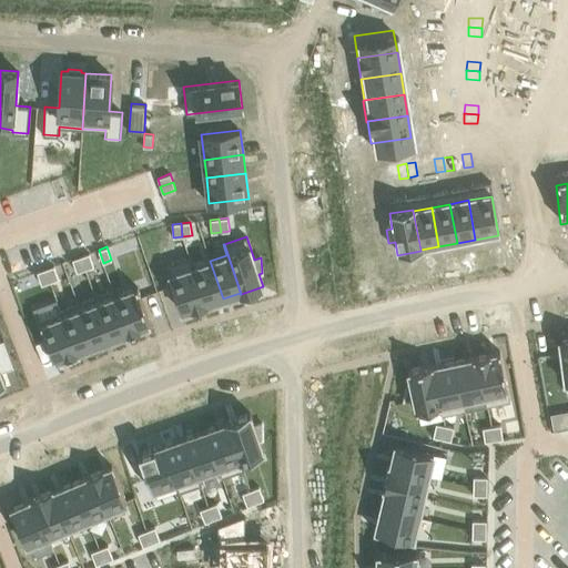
[(89,253),(81,256),(85,269),(94,266),(89,253)]
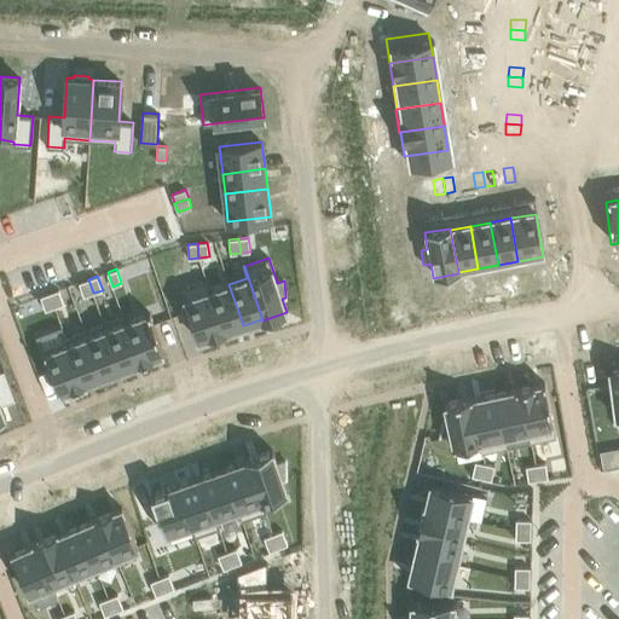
[(88,279),(79,283),(84,296),(93,293),(88,279)]
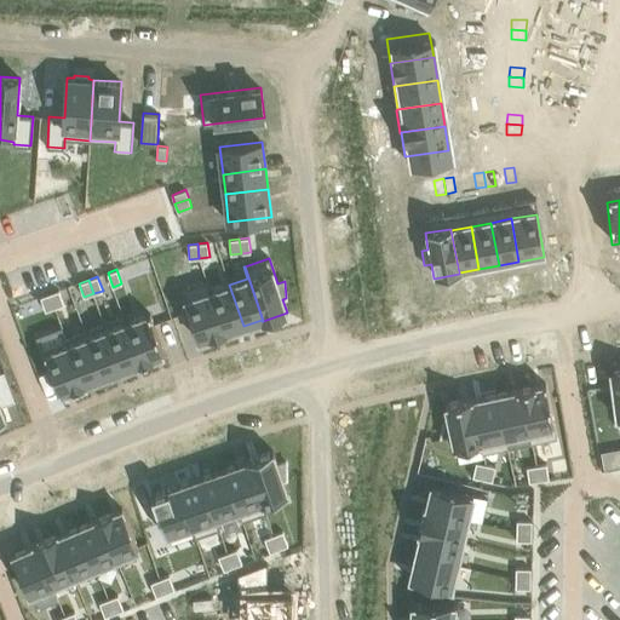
[(206,280),(182,288),(199,340),(224,332),(206,280)]
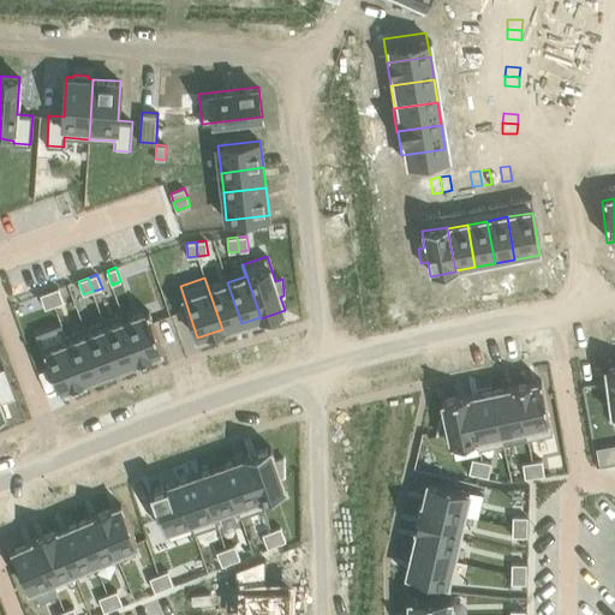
[(206,278),(204,278),(222,329),(242,323),(227,282),(209,288),(206,278)]
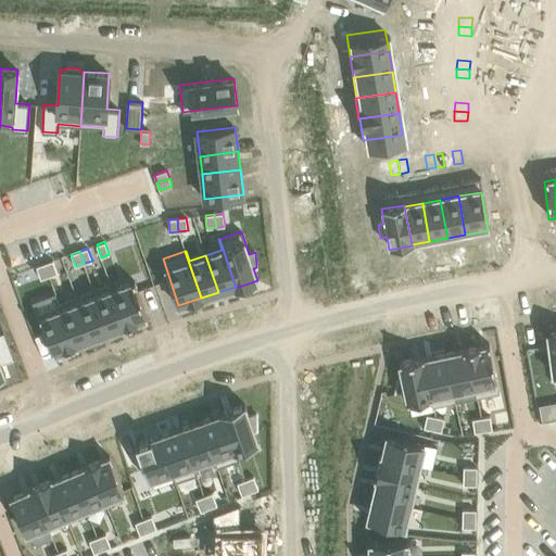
[(53,260),(45,263),(49,276),(58,273),(53,260)]
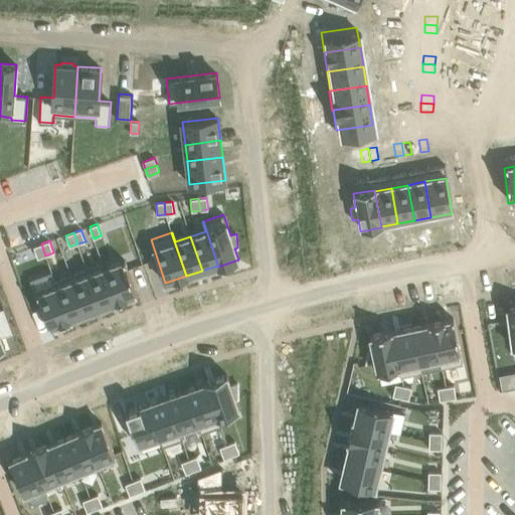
[(41,243),(33,246),(38,258),(45,255),(41,243)]
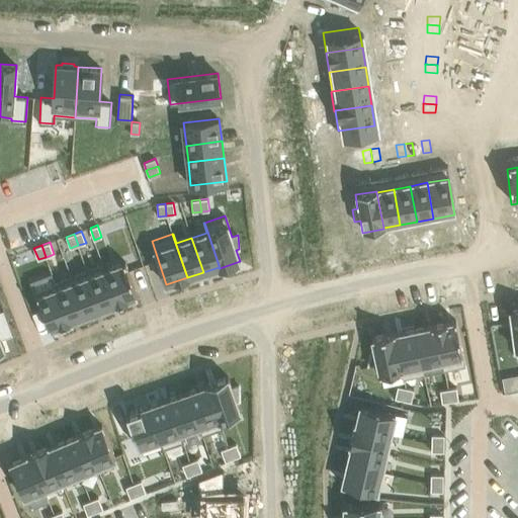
[(104,264),(103,264),(117,303),(139,295),(125,261),(106,269),(104,264)]
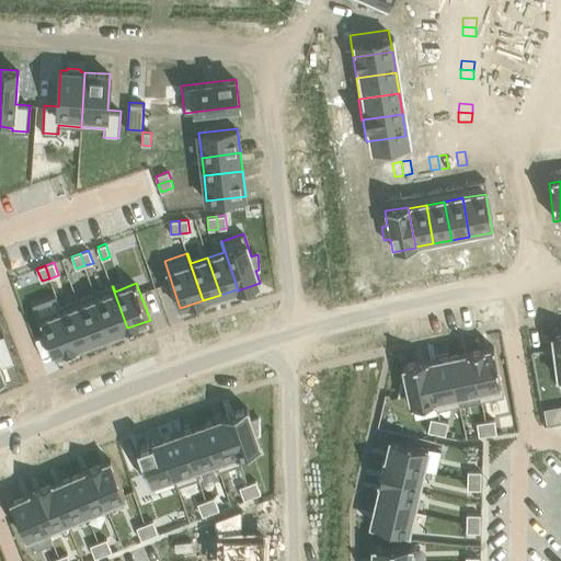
[(112,286),(94,293),(111,334),(127,328),(112,286)]
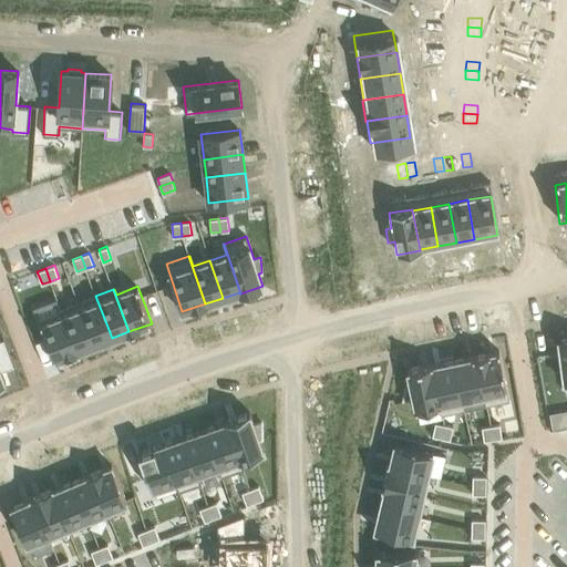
[(95,296),(79,302),(94,344),(112,338),(95,296)]
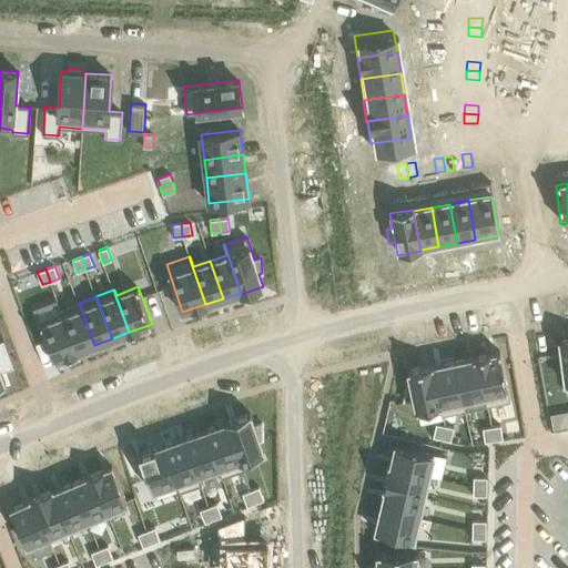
[(79,303),(61,310),(77,352),(94,345),(79,303)]
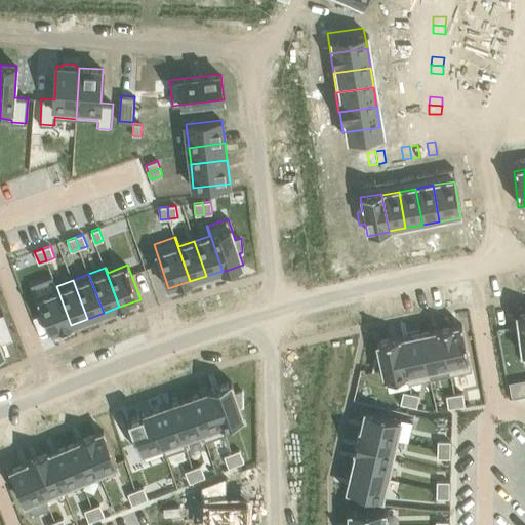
[(57,291),(38,299),(50,333),(71,325),(56,286),(55,287),(57,291)]
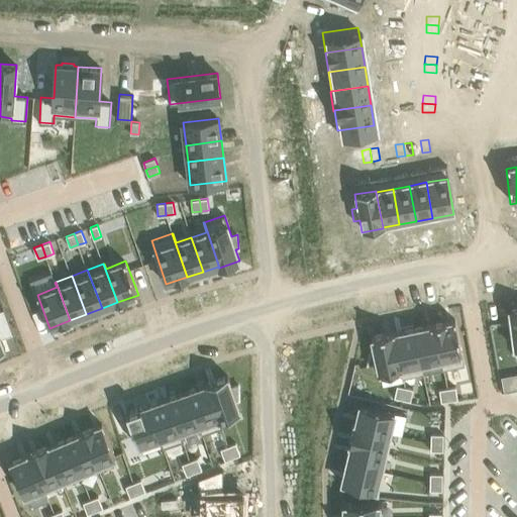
[(455,319),(434,324),(443,369),(464,365),(455,319)]
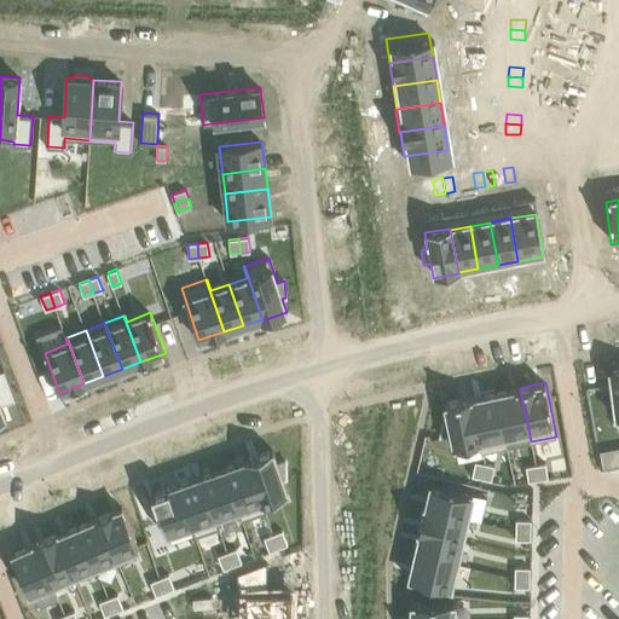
[(520,388),(496,393),(507,446),(508,446),(505,435),(527,431),(530,441),(531,441),(520,388)]
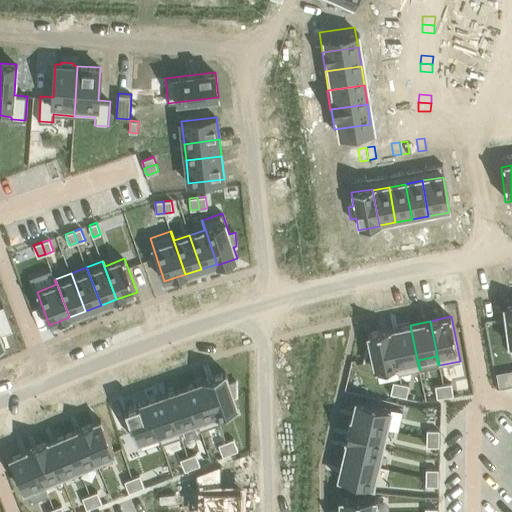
[(390,328),(399,374),(419,370),(419,369),(410,325),(391,329),(390,328)]
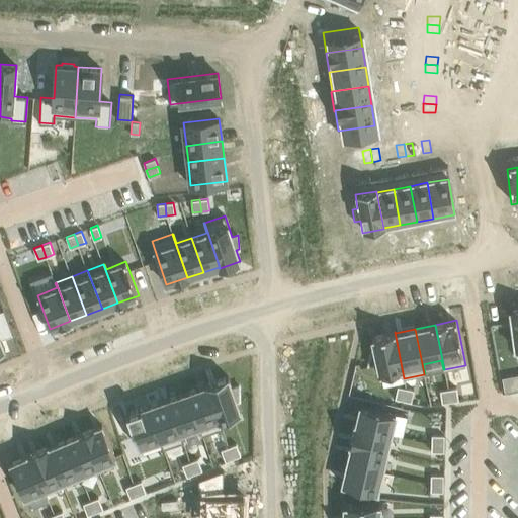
[(371,349),(368,364),(377,362),(379,374),(401,370),(403,378),(404,378),(395,332),(394,332),(372,337),(374,349),(371,349)]
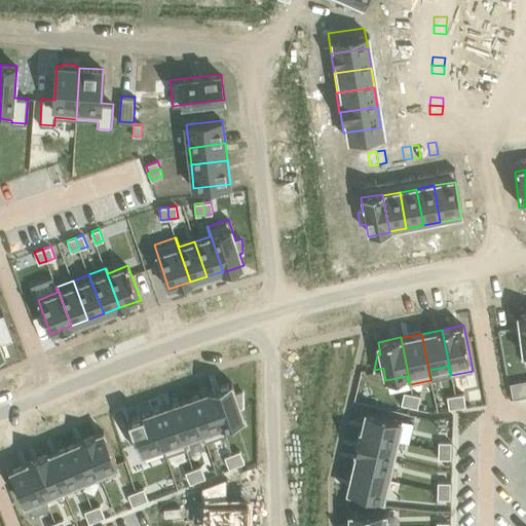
[(231,382),(210,389),(226,435),(224,426),(245,419),(240,407),(243,406),(242,391),(235,393),(231,382)]
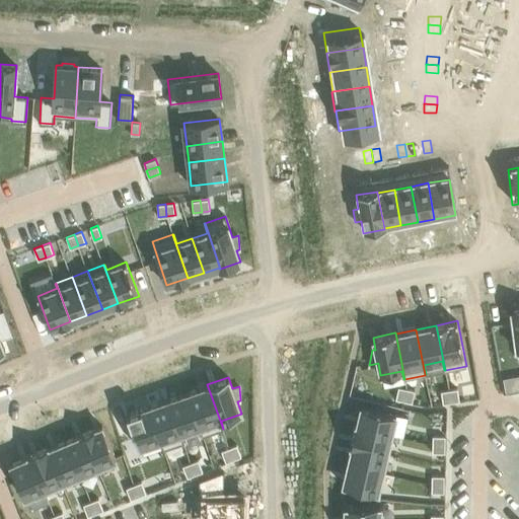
[(206,386),(188,392),(203,436),(223,429),(207,384),(206,384),(206,386)]
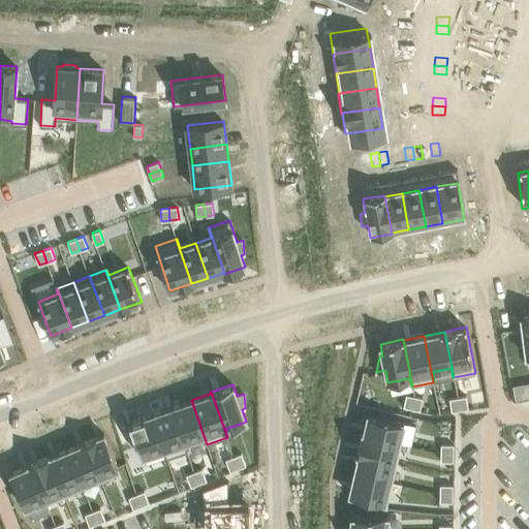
[(406,394),(403,406),(411,408),(414,396),(406,394)]
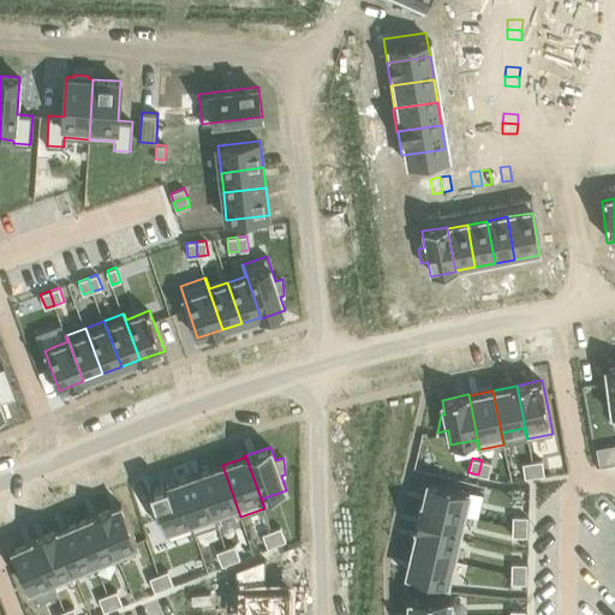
[(482,460),(478,475),(488,477),(491,463),(482,460)]
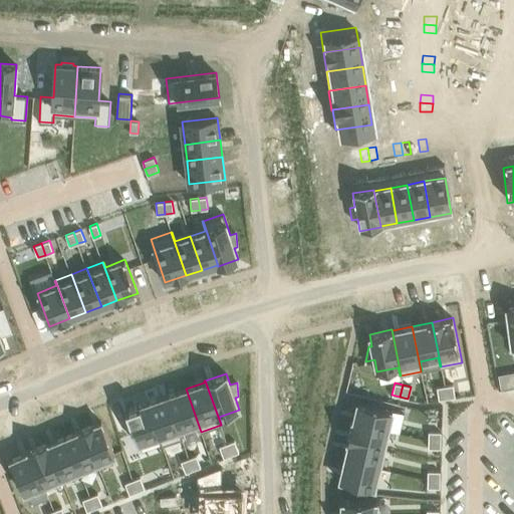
[(453,384),(445,386),(447,398),(455,397),(453,384)]
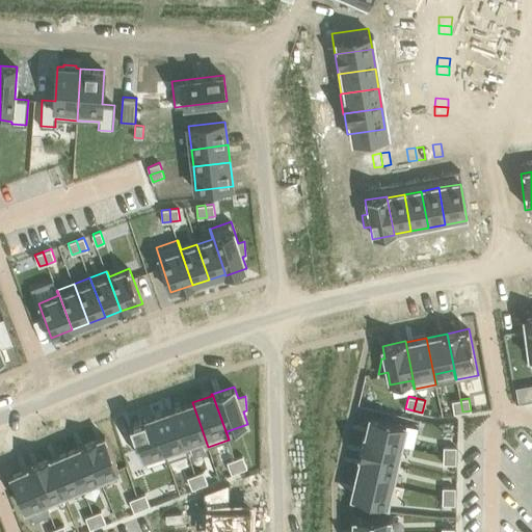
[(460,399),(452,400),(454,414),(462,411),(460,399)]
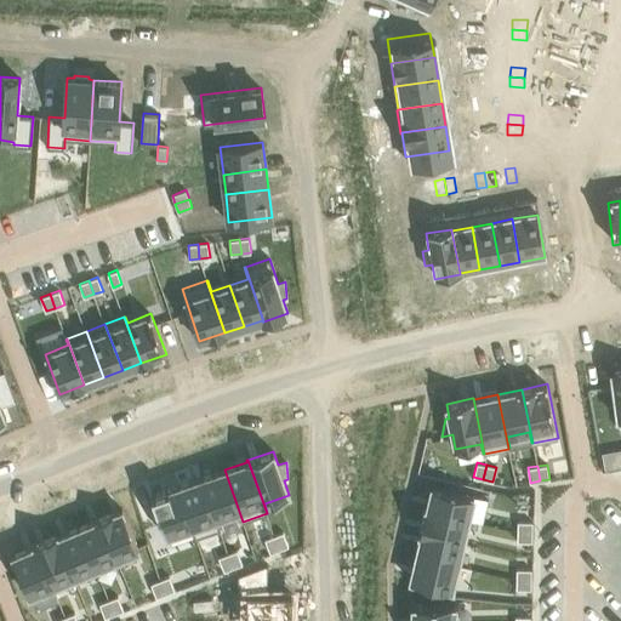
[(224,469),(201,478),(220,530),(221,529),(217,518),(238,511),(241,522),(243,522),(224,469)]
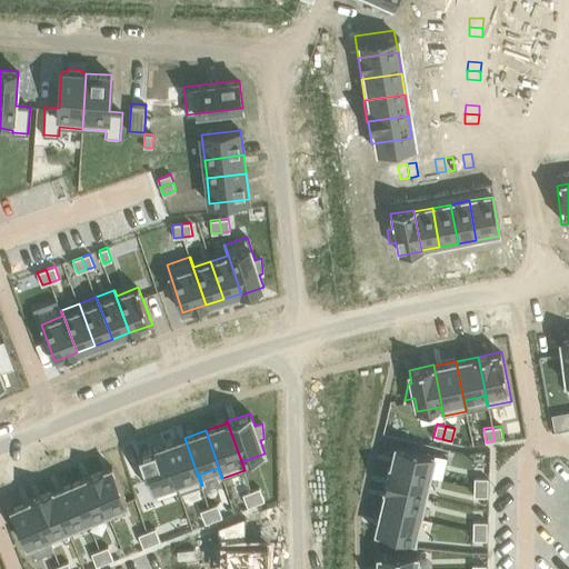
[(185,438),(163,445),(180,492),(201,486),(185,438)]
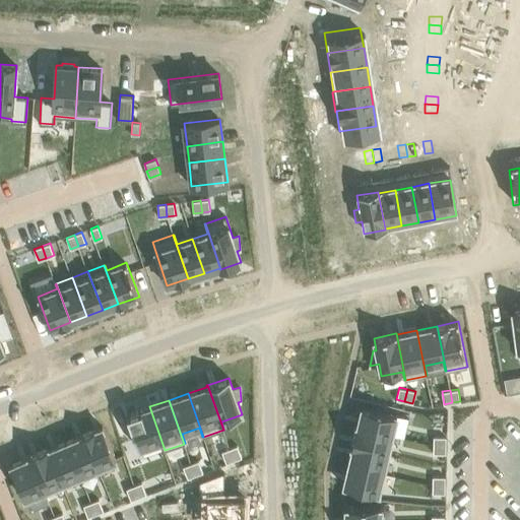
[(149,406),(127,414),(139,449),(160,442),(164,451),(165,450),(149,406)]
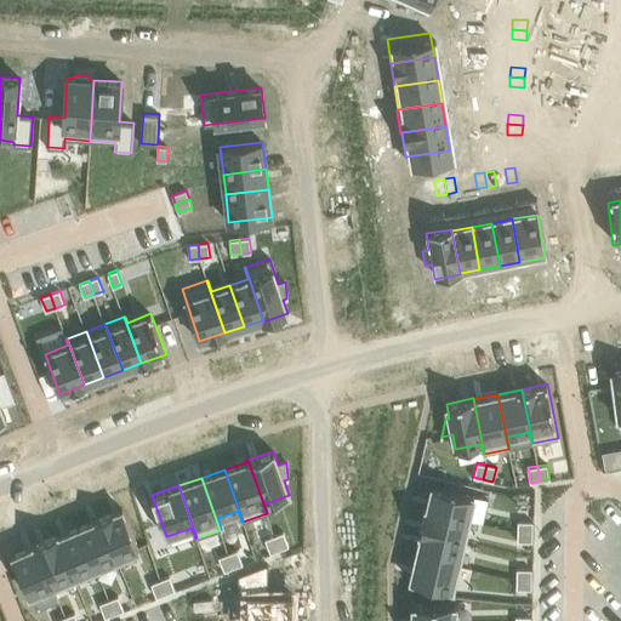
[(426,508),(425,510),(468,520),(474,496),(432,486),(427,510),(426,508)]
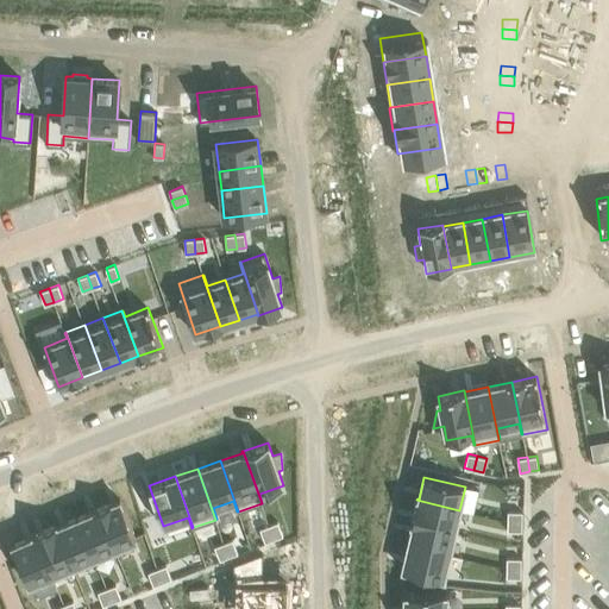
[(120,498),(98,508),(114,548),(137,539),(120,498)]
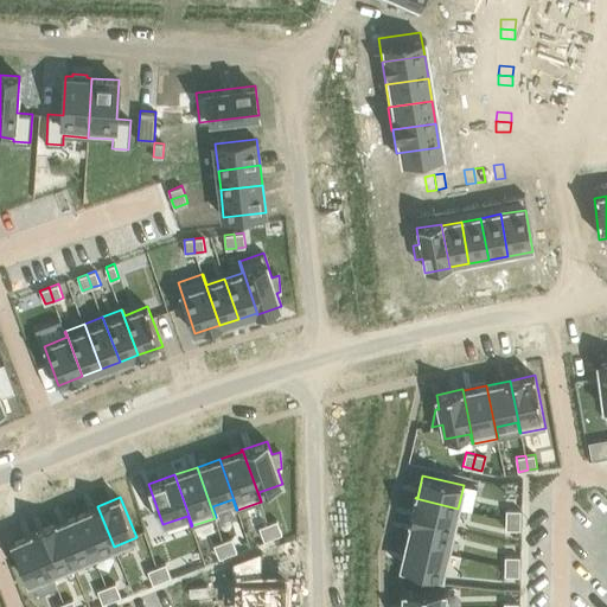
[(415,498),(410,521),(453,530),(458,509),(415,498)]
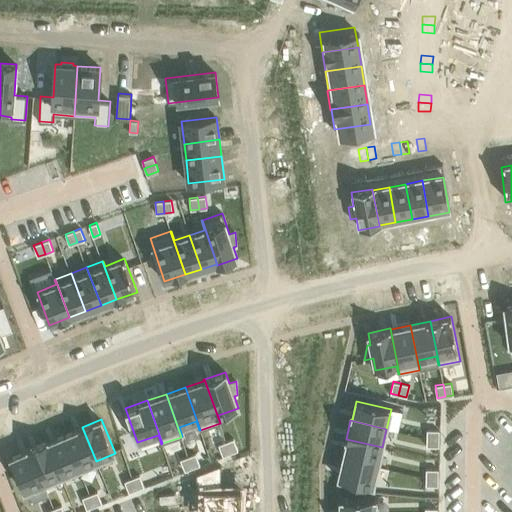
[(82,427),(64,435),(78,468),(96,461),(82,427)]
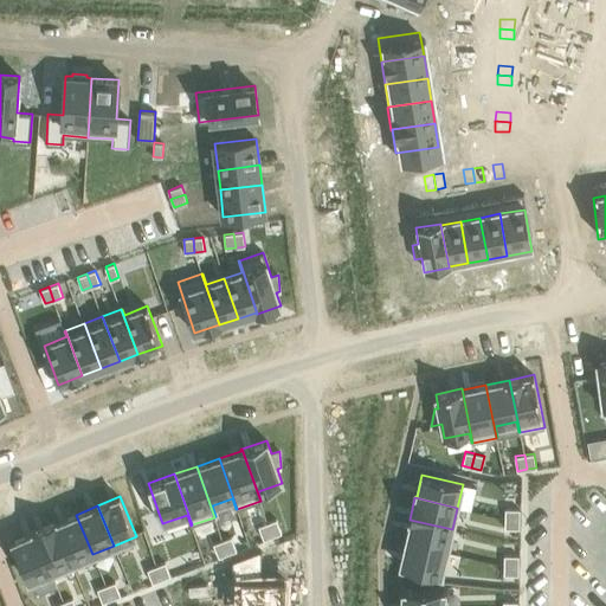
[(505,509),(505,519),(520,519),(520,509),(505,509)]
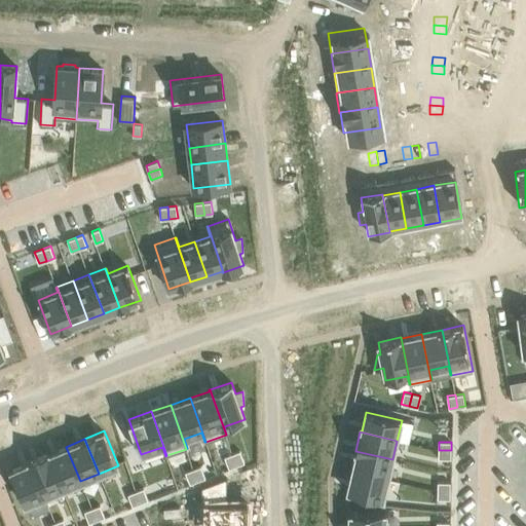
[(48,453),(47,453),(63,488),(80,481),(66,447),(49,454),(48,453)]
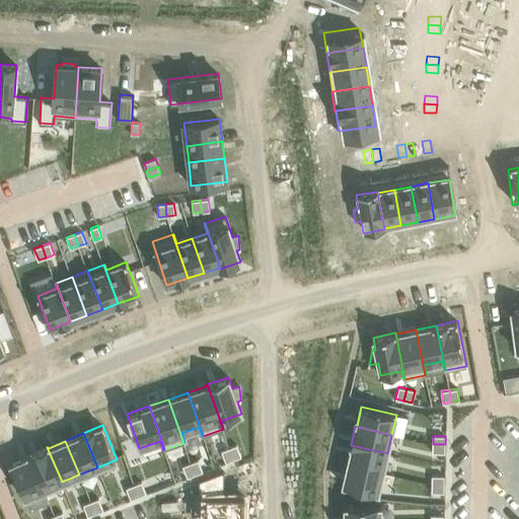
[(236,444),(229,447),(233,459),(241,456),(236,444)]
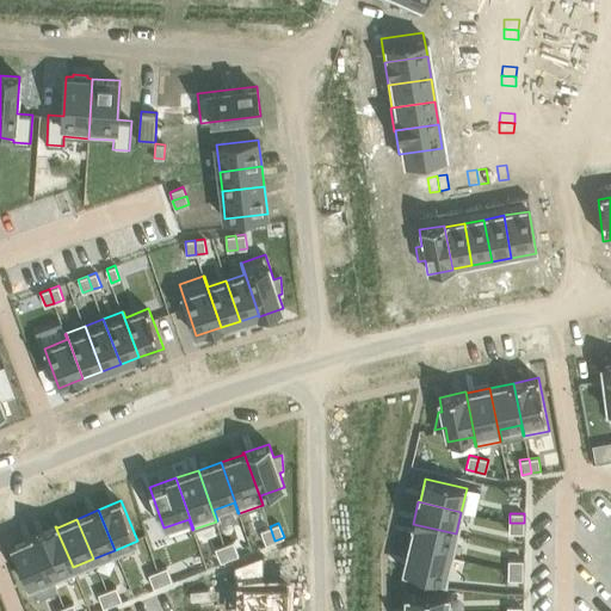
[(510,523),(508,532),(524,532),(524,523),(510,523)]
